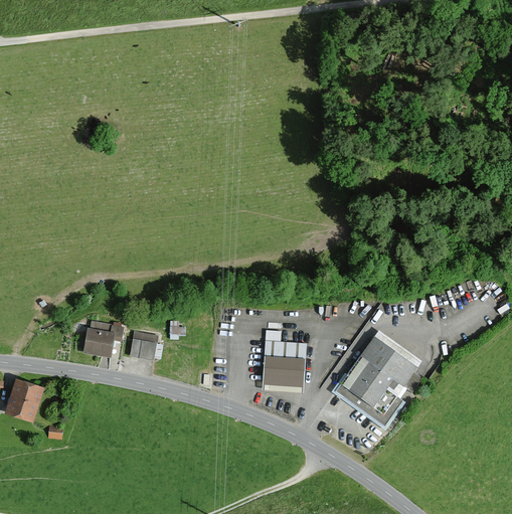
[(87,327),(82,352),(113,357),(115,349),(121,350),(125,327),(114,325),(113,331),(87,327)]
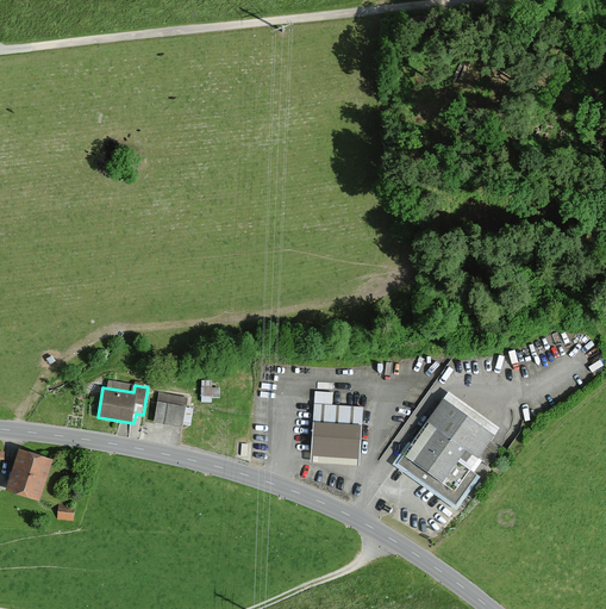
[(188,396),(157,391),(152,421),(191,428),(194,408),(187,406),(188,396)]
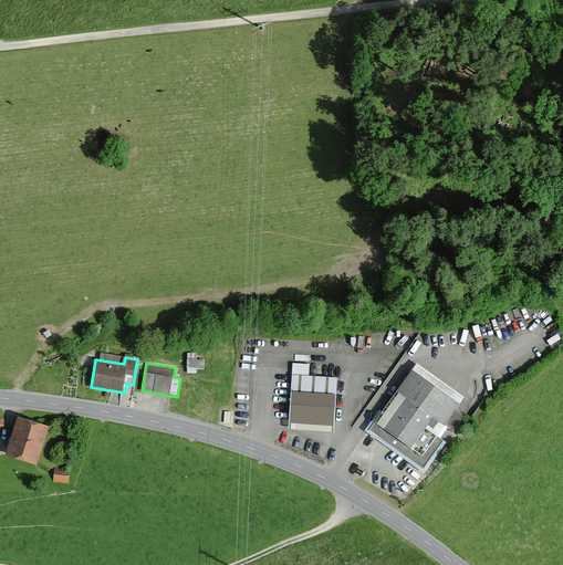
[(416,363),(373,422),(423,459),(466,398),(416,363)]
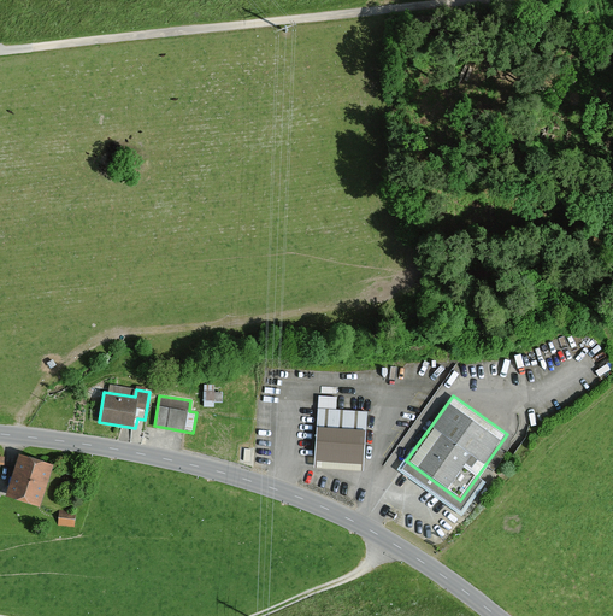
[(313,470),(364,471),(366,410),(316,408),(313,470)]
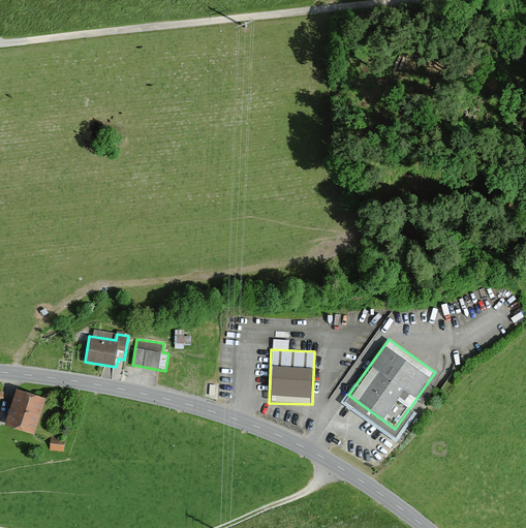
[(9,426),(34,434),(49,391),(23,382),(9,426)]
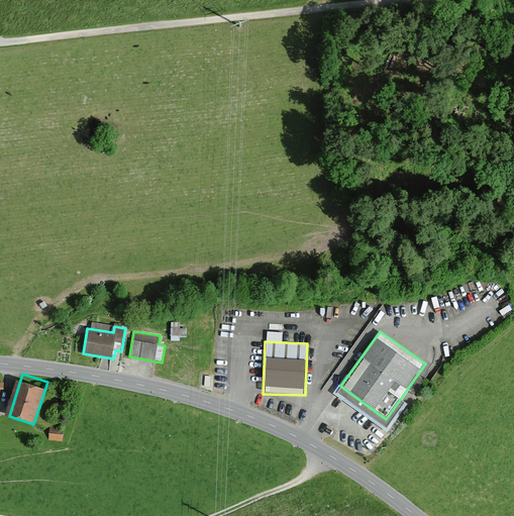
[(64,427),(48,426),(47,440),(62,441),(64,427)]
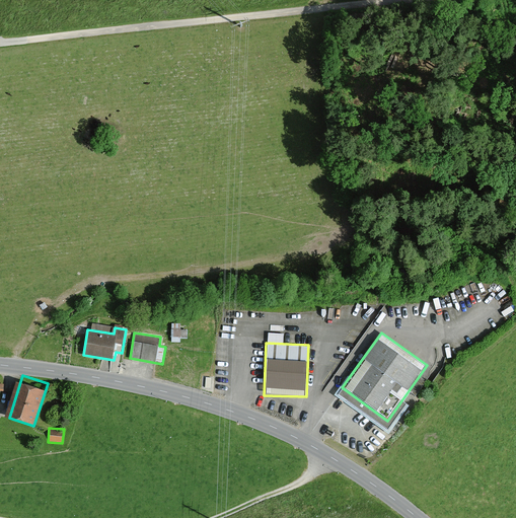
All buildings are outlined.
